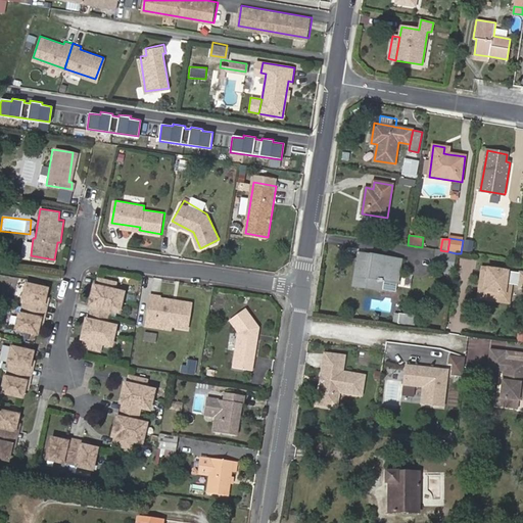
[(473,241),(465,240),(463,251),(472,252),(473,241)]
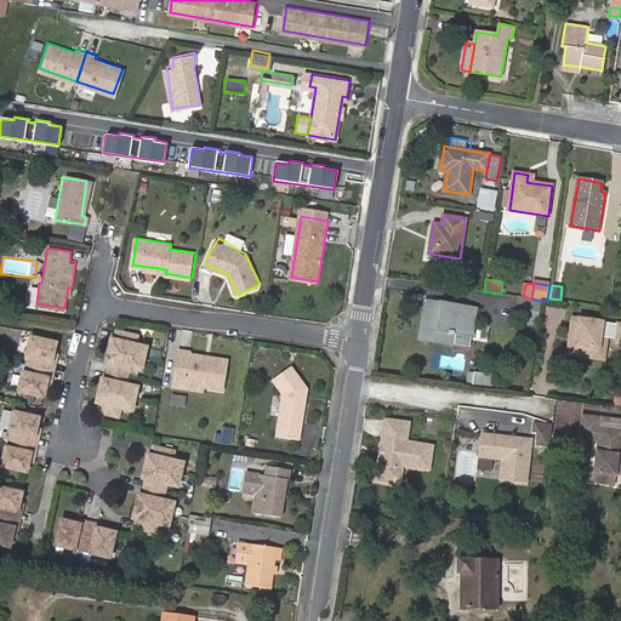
[(520,297),(517,323),(537,325),(541,301),(531,298),(523,297),(520,297)]
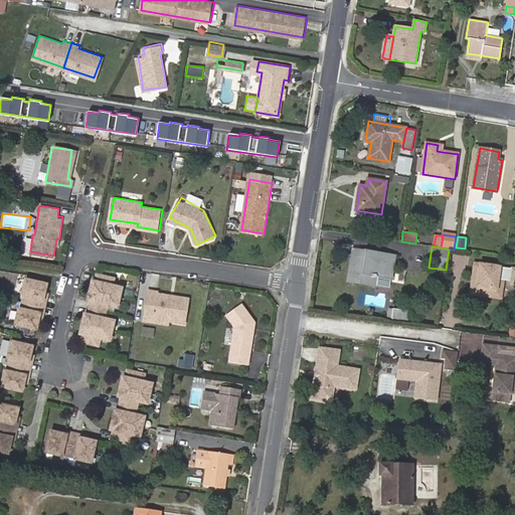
[(353,249),(352,256),(364,258),(365,251),(353,249)]
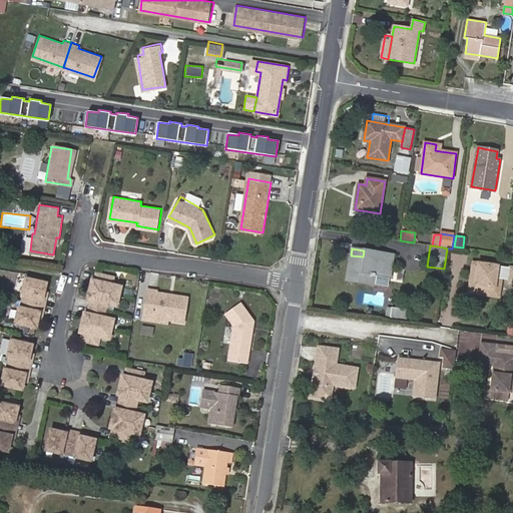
[(351,255),(347,280),(366,283),(367,273),(374,274),(389,277),(393,255),(364,250),(363,257),(351,255)]
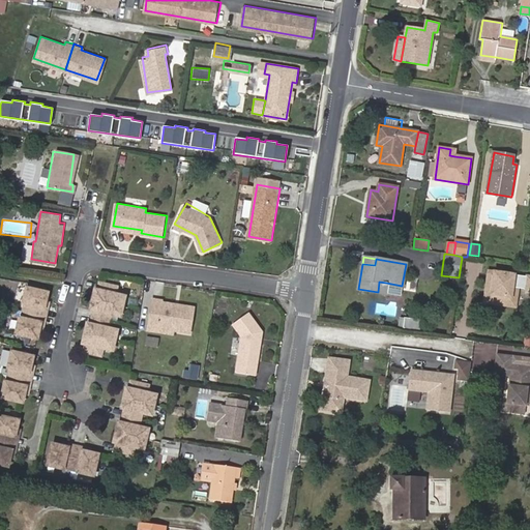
[(521,275),(490,270),(486,301),(505,303),(506,295),(512,295),(514,284),(520,284),(521,275)]
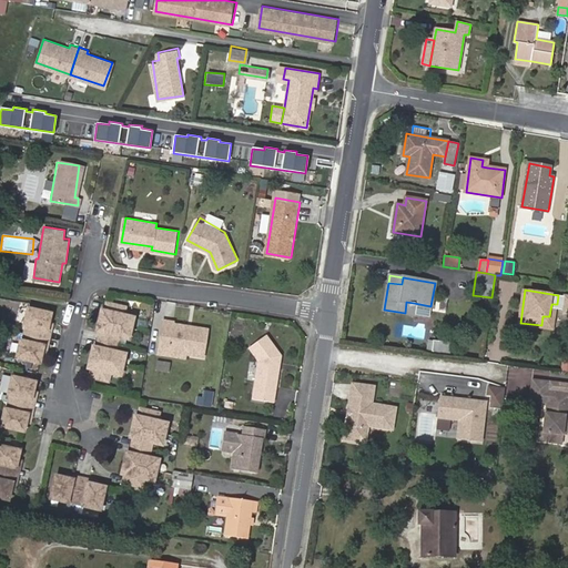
[(565,310),(567,296),(558,295),(557,304),(556,308),(565,310)]
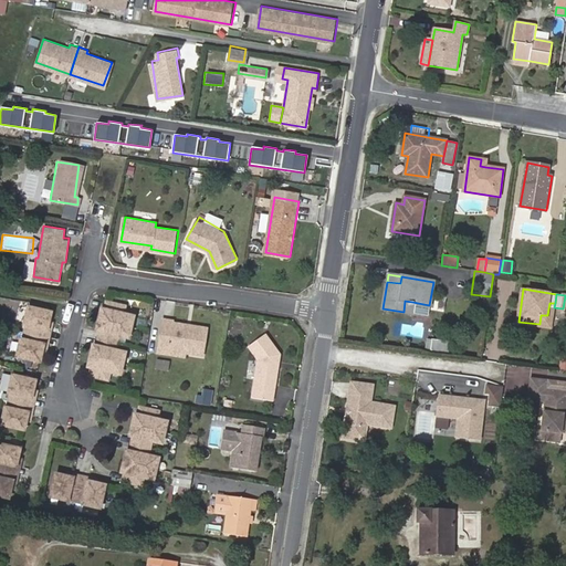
[(109,308),(105,307),(101,328),(105,329),(101,345),(97,344),(92,366),(96,367),(94,376),(112,380),(114,371),(124,374),(129,350),(119,349),(123,334),(133,336),(137,314),(127,312),(128,305),(111,301),(109,308)]
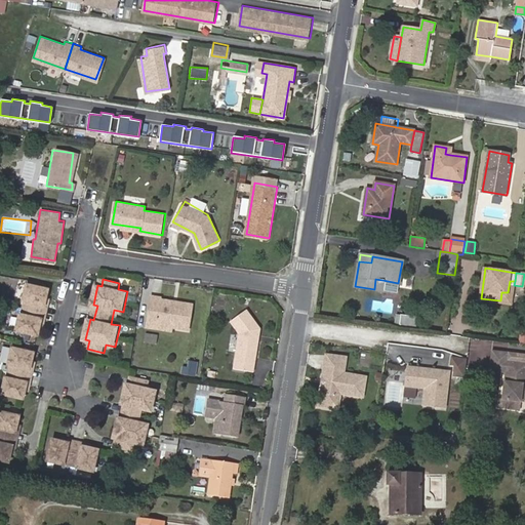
[(382,280),(375,279),(374,289),(381,290),(382,280)]
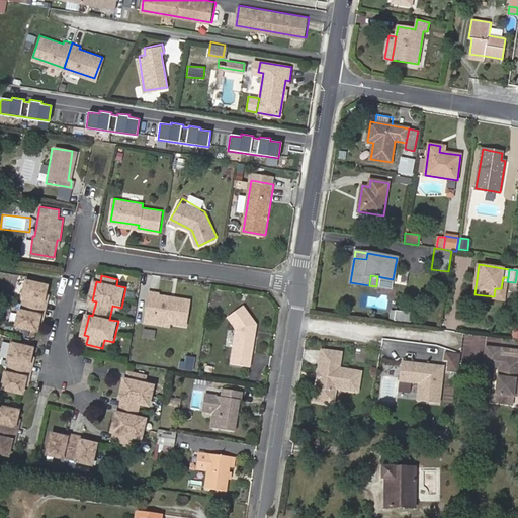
[(393,279),(377,276),(376,286),(392,288),(393,279)]
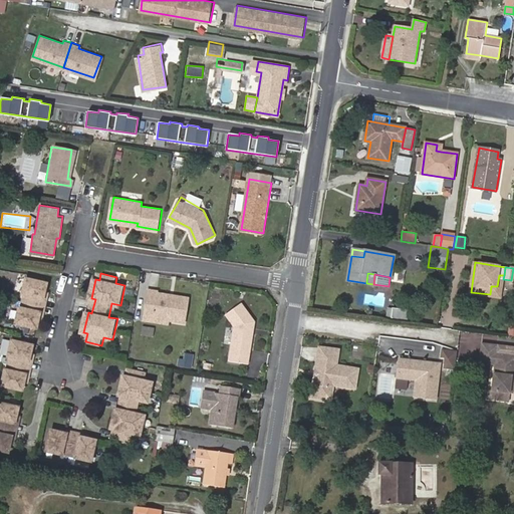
[(491,286),(490,294),(501,296),(503,279),(504,275),(499,275),(497,286),(491,286)]
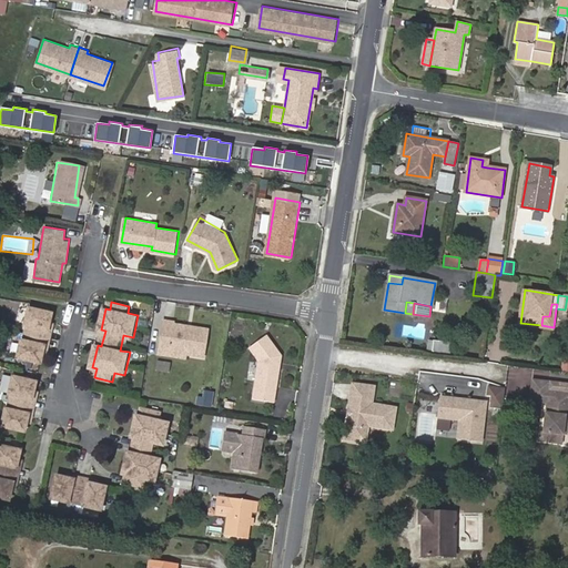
[(56,312),(32,306),(28,324),(31,325),(28,338),(24,337),(20,356),(43,362),(46,353),(48,343),(46,343),(48,330),(51,330),(56,312)]
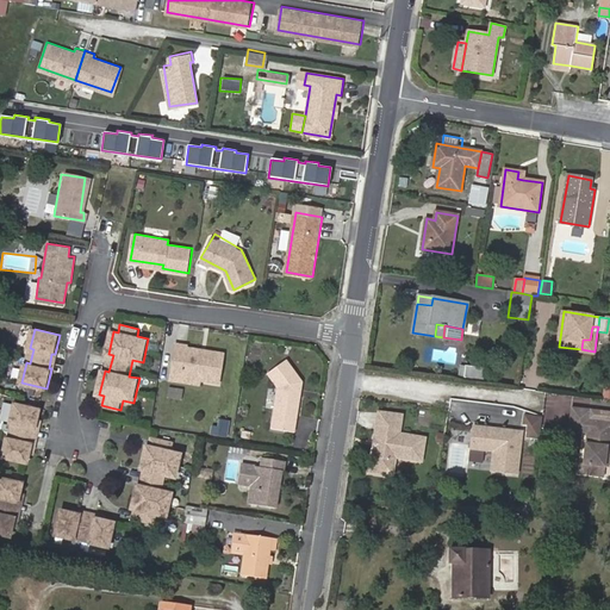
[(223,353),(209,350),(209,355),(203,354),(203,350),(187,348),(187,344),(178,342),(174,362),(184,365),(181,375),(203,378),(219,380),(223,353)]
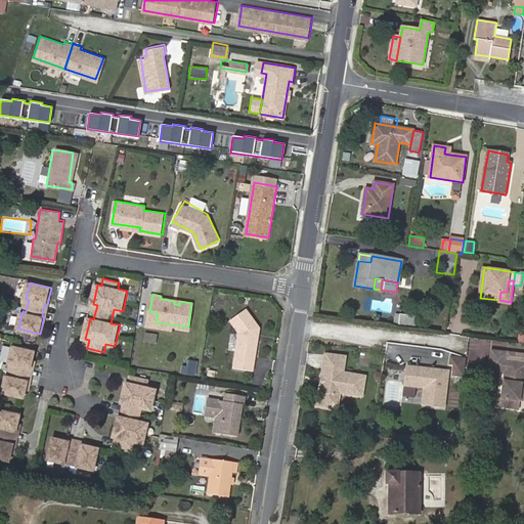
[(173,331),(174,324),(156,322),(158,313),(149,311),(147,326),(173,331)]
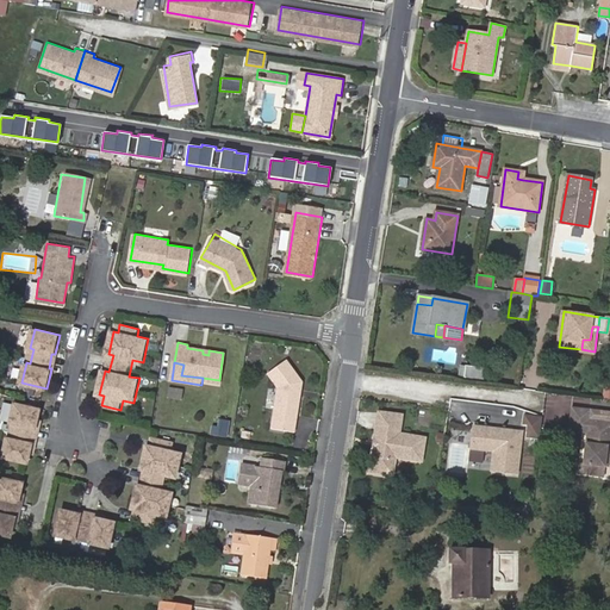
[(296,433),(303,384),(288,362),(268,374),(279,388),(272,429),(296,433)]
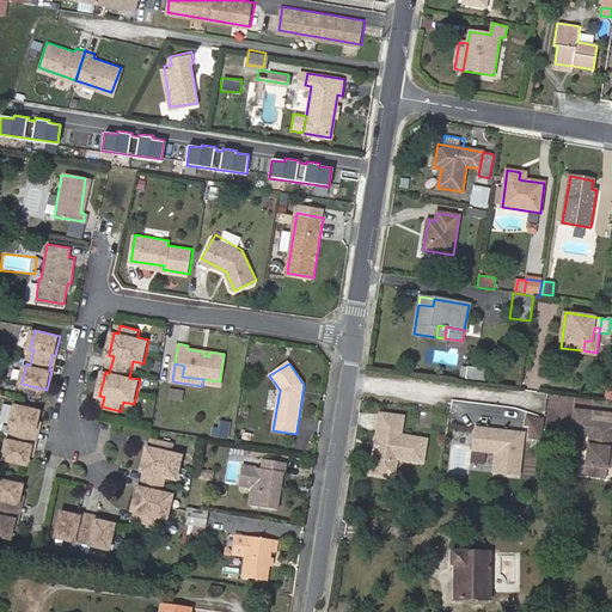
[(488,369),(470,367),(467,379),(485,381),(488,369)]
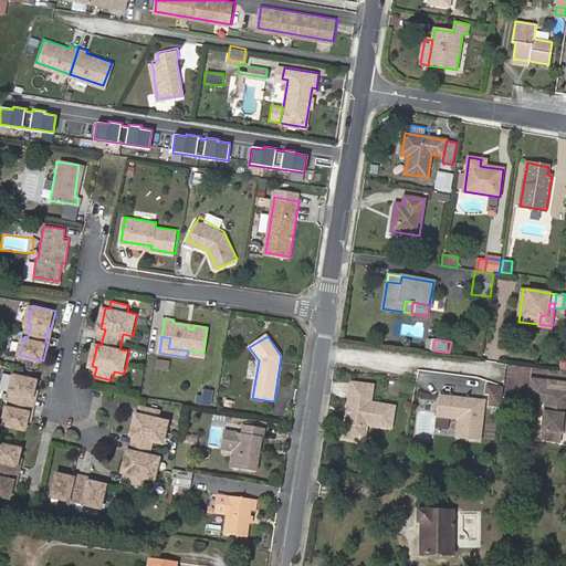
[(526,398),(530,367),(509,365),(505,396),(526,398)]
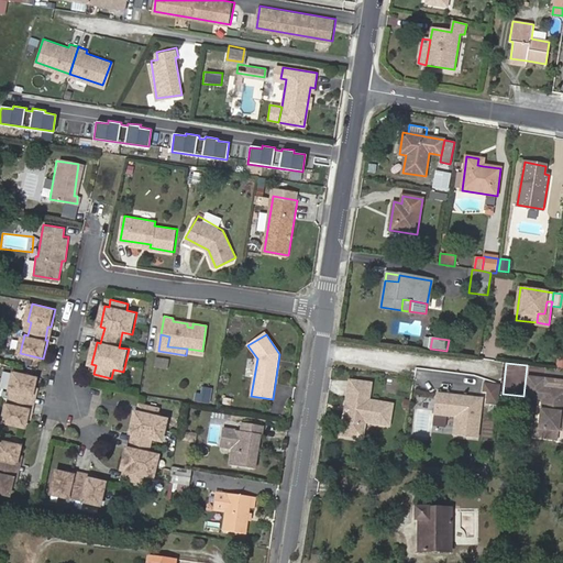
[(39,378),(15,372),(11,388),(14,389),(11,404),(8,404),(4,420),(28,426),(29,418),(31,409),(29,408),(31,394),(34,395),(39,378)]
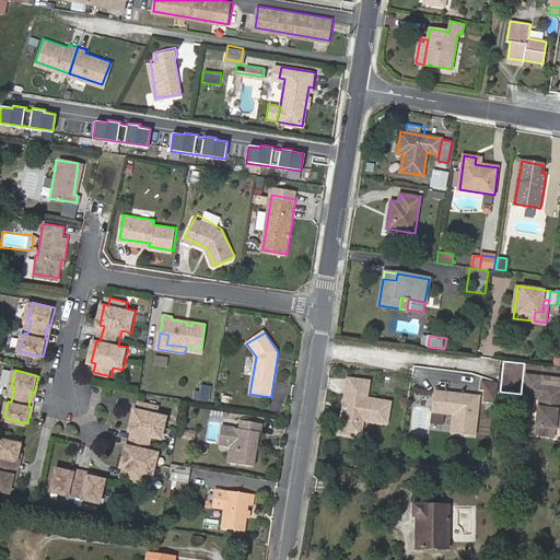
[(543,376),(526,374),(524,392),(540,394),(540,398),(536,427),(556,429),(558,410),(559,410),(559,386),(543,385),(543,376)]
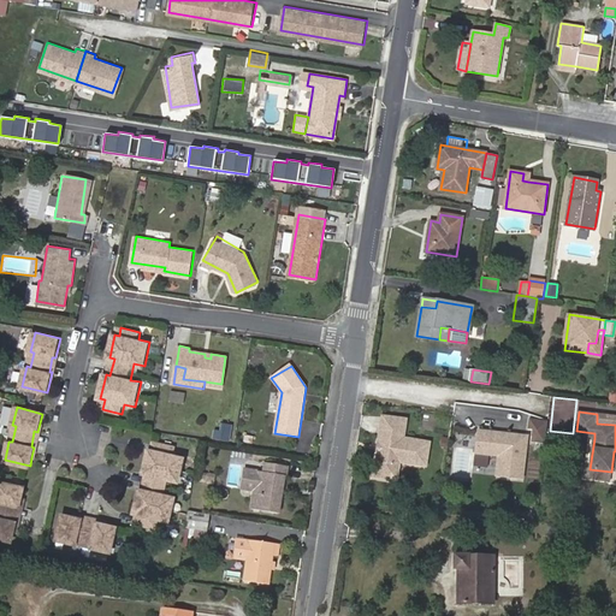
[(384,427),(407,431),(408,421),(385,418),(384,427)]
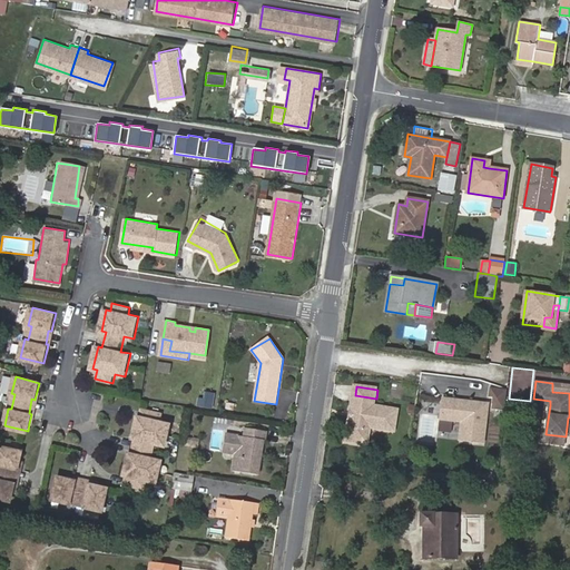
[(504,411),(505,389),(490,387),(488,409),(504,411)]
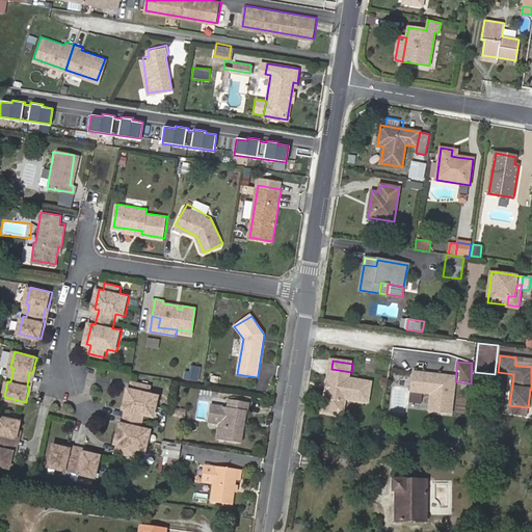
[(192,367),(189,380),(197,381),(200,368),(192,367)]
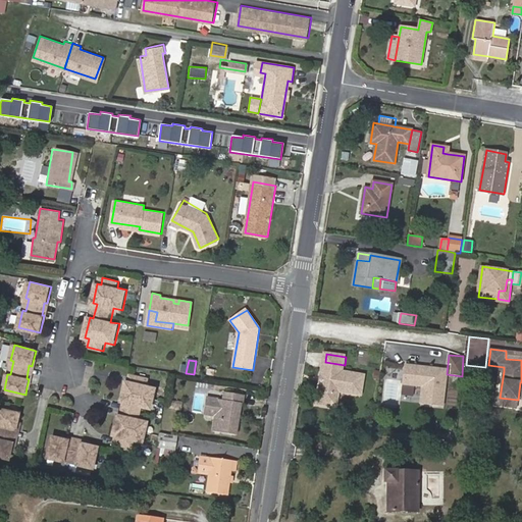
[(345,365),(325,362),(318,401),(329,402),(334,398),(335,392),(362,396),(365,376),(343,373),(345,365)]
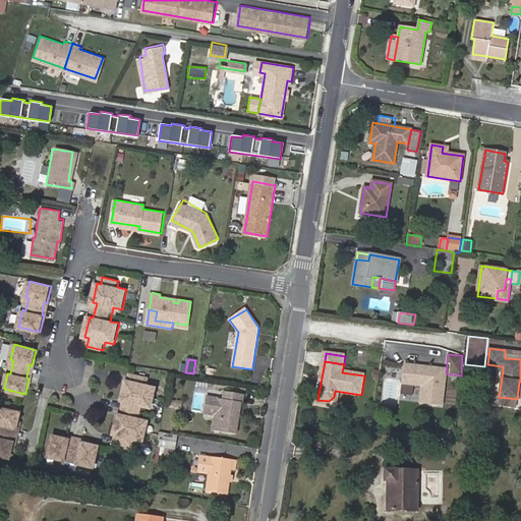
[(446,369),(405,364),(403,384),(422,387),(421,403),(443,405),(446,369)]
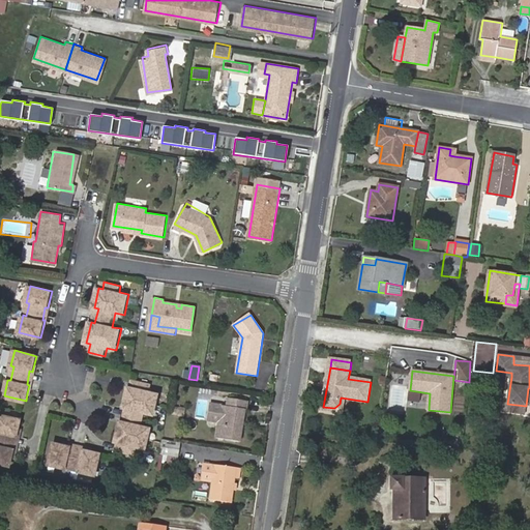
[(407,403),(407,373),(389,373),(389,403),(407,403)]
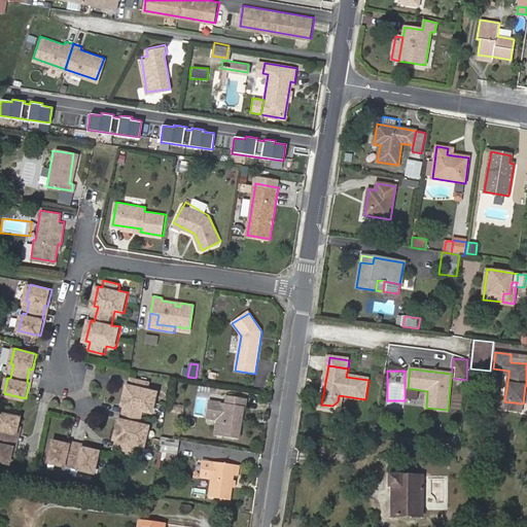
[(135,385),(132,384),(127,403),(131,405),(129,418),(124,417),(119,438),(123,440),(121,446),(137,449),(138,443),(148,445),(153,424),(145,423),(146,416),(148,409),(156,410),(161,391),(150,389),(152,382),(136,379),(135,385)]
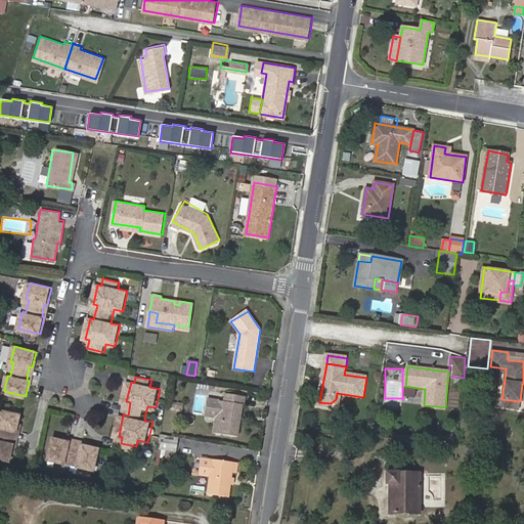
[(228,401),(222,400),(213,399),(210,418),(219,419),(217,433),(241,437),(244,419),(241,418),(241,413),(245,413),(246,403),(248,404),(249,396),(230,392),(228,401)]
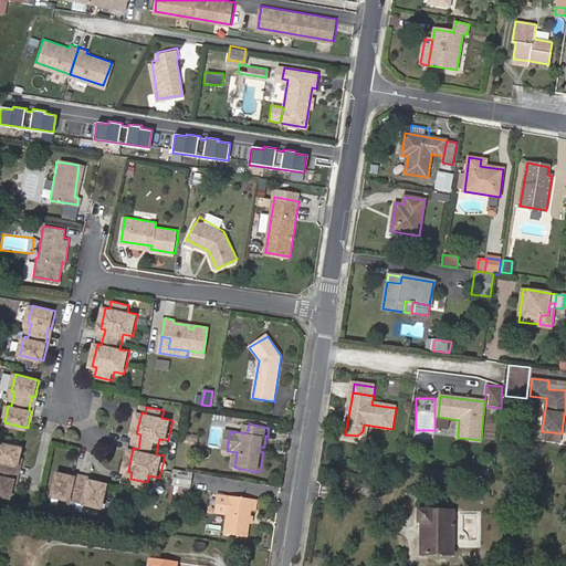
[(24,447),(0,441),(0,492),(12,495),(17,479),(13,478),(18,462),(20,463),(24,447)]
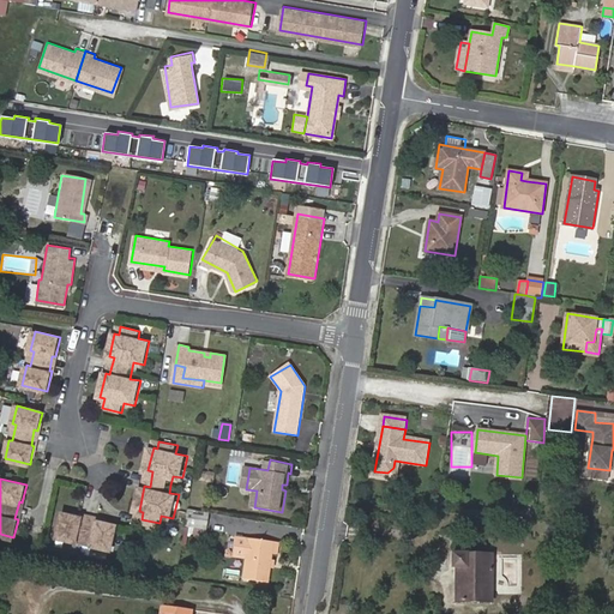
[(193,509),(191,524),(208,527),(210,511),(193,509)]
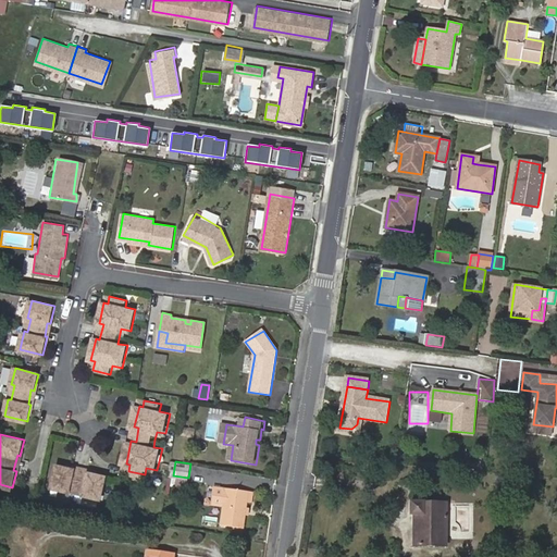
[(59,469),(54,490),(72,494),(72,492),(86,496),(86,498),(102,502),(107,481),(90,477),(90,480),(75,477),(76,473),(59,469)]
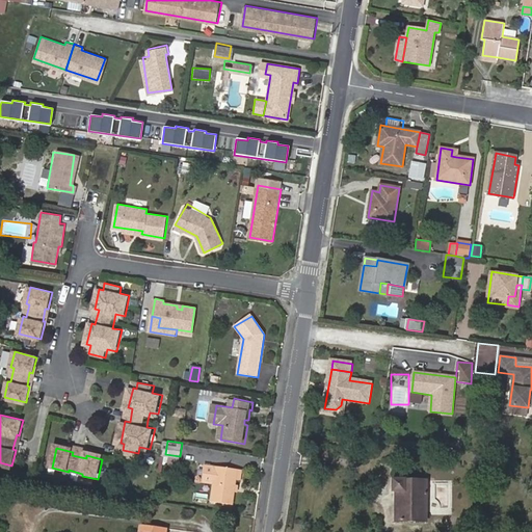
[(237,491),(238,485),(239,479),(243,479),(245,468),(209,462),(206,482),(217,484),(215,502),(236,505),(237,491)]
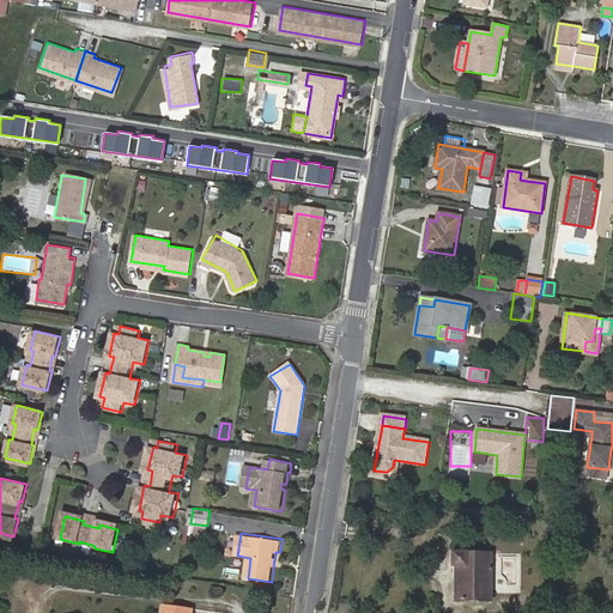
[(456,565),(456,601),(492,601),(492,553),(453,552),(453,565),(456,565)]
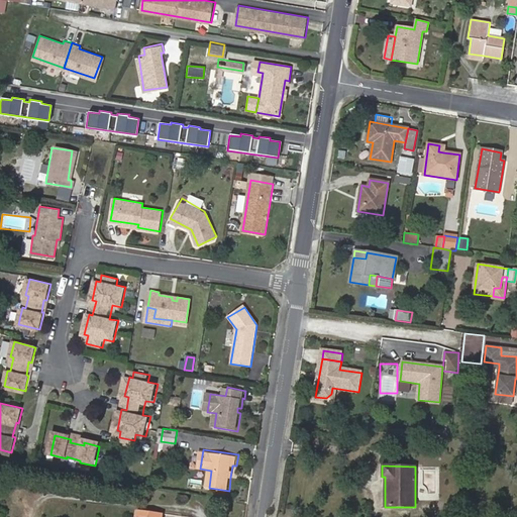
[(165,516),(167,511),(143,507),(141,516),(165,516)]
